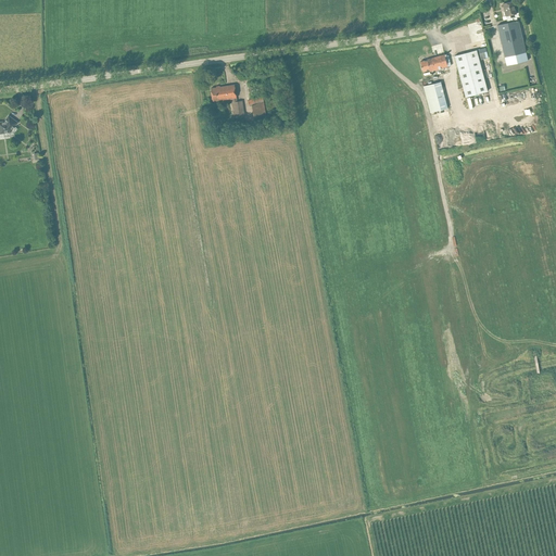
[(516,13),(514,1),(504,3),(506,11),(505,12),(506,16),(506,15),(507,23),(497,25),(506,65),(528,60),(519,20),(517,20),(517,17),(520,16),(519,13),(516,13)]
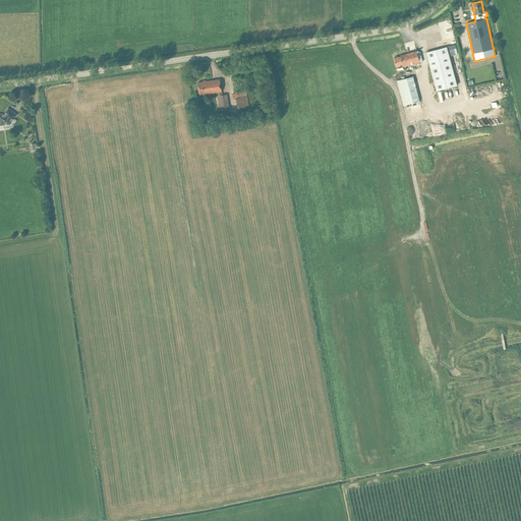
[(410,44),(413,52),(394,57),(397,67),(403,65),(404,70),(409,69),(408,65),(419,62),(416,51),(416,50),(421,49),(419,42),(410,44)]
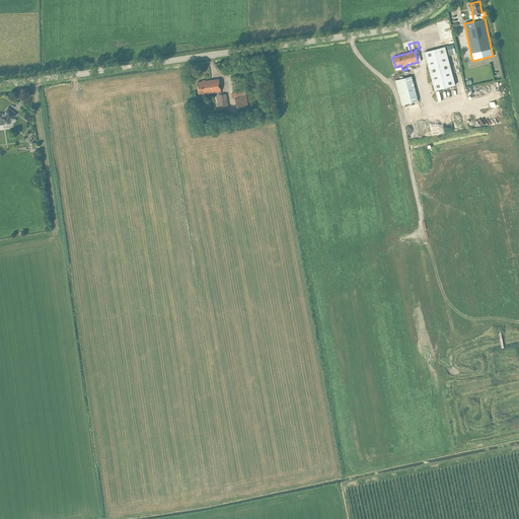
[(445,47),(424,52),(435,90),(455,85),(445,47)]
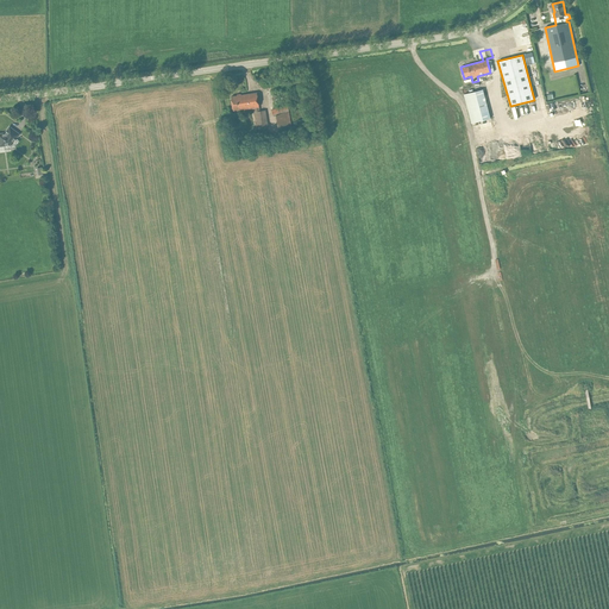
[(464,94),(471,123),(489,118),(482,89),(464,94)]
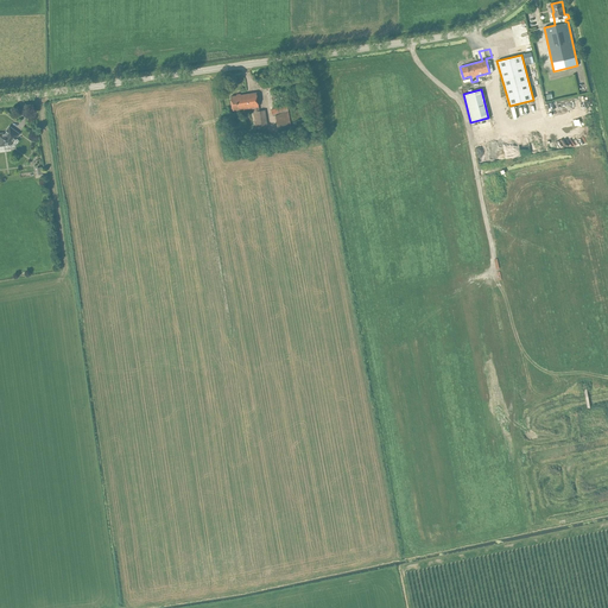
[(282,105),(283,105),(284,105),(285,105),(286,103),(286,102),(287,101),(287,100),(289,99),(289,97),(289,96),(287,96),(287,95),(286,94),(286,93),(285,92),(284,92),(283,92),(282,92),(280,92),(279,92),(278,92),(277,93),(276,94),(276,95),(274,96),(274,97),(274,99),(274,100),(276,101),(276,102),(277,103),(278,103),(279,105),(280,105),(282,105)]
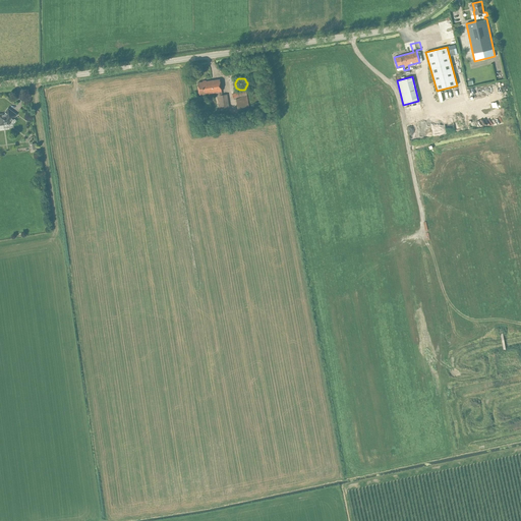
[(197,82),(199,95),(217,93),(219,111),(229,109),(227,95),(223,95),(220,79),(197,82)]
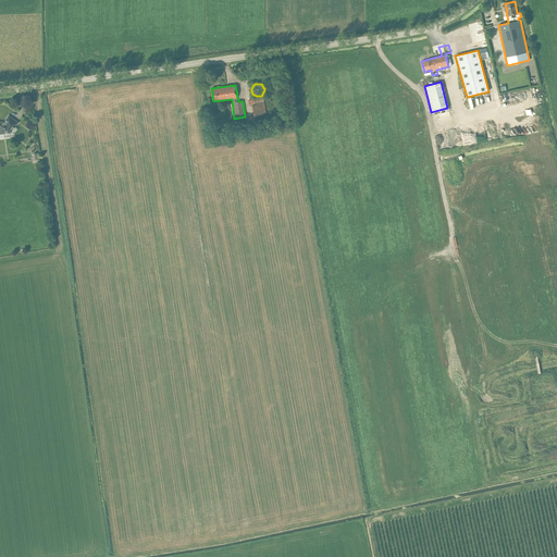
[(528,97),(535,95),(534,87),(527,89),(528,97)]
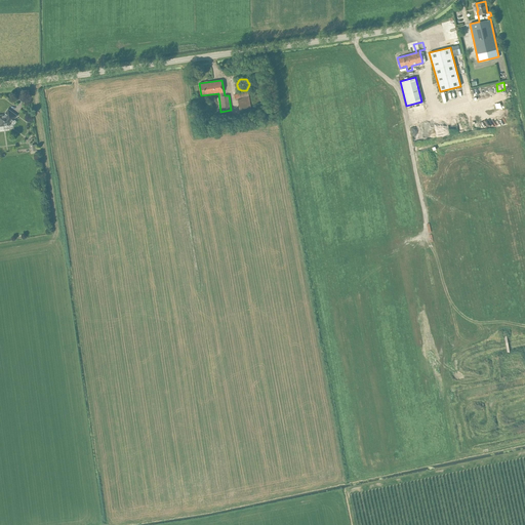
[(249,95),(247,90),(234,95),(236,101),(238,99),(240,115),(251,113),(249,95)]
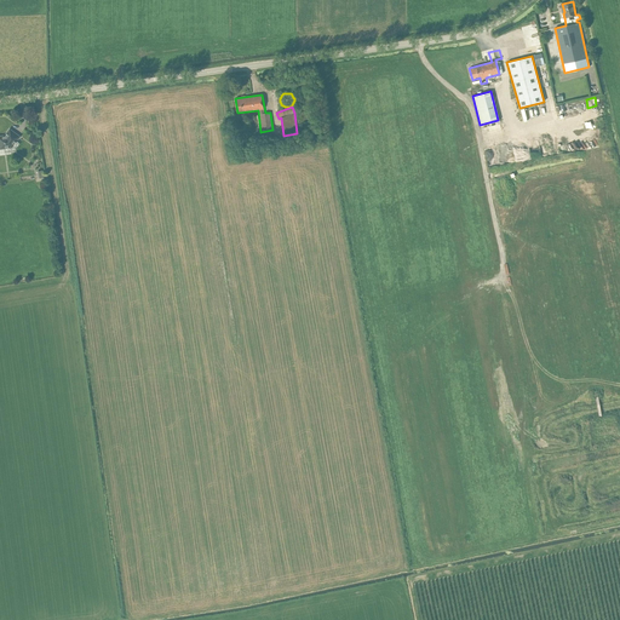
[(530,109),(518,113),(521,122),(533,119),(530,109)]
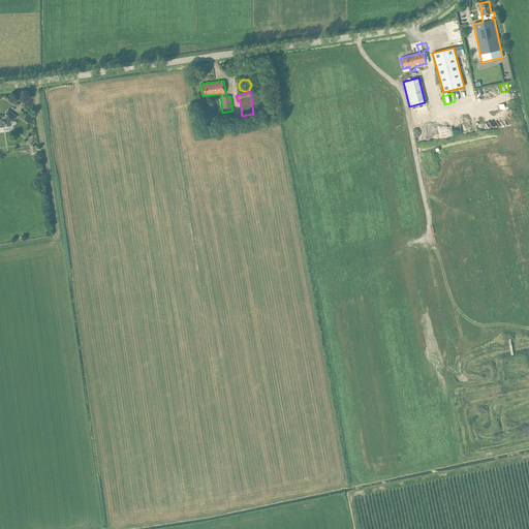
[(0,127),(9,126),(17,117),(8,111),(3,117),(0,117),(0,127)]
